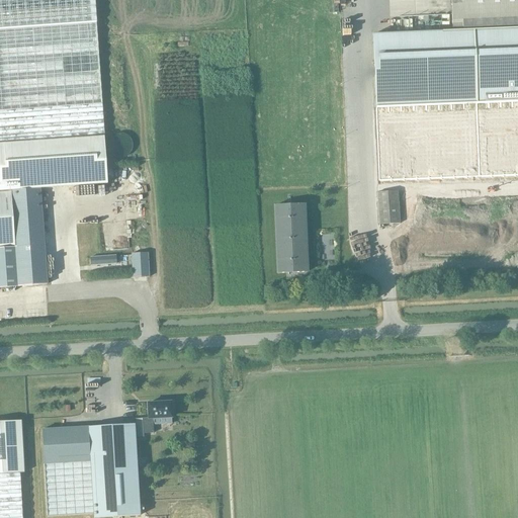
[(94,0),(0,0),(0,29),(96,23),(94,0)]
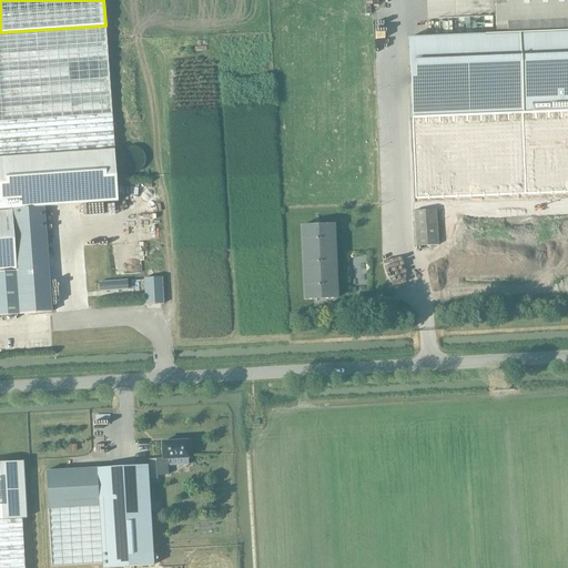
[(567,0),(494,0),(495,33),(567,29),(567,0)]
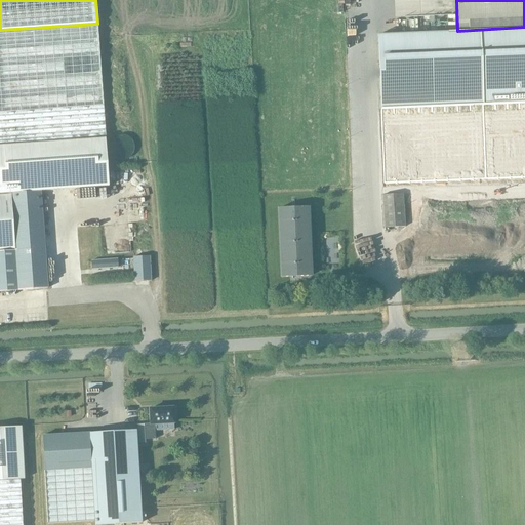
[(106,138),(97,24),(0,30),(0,146),(106,138)]
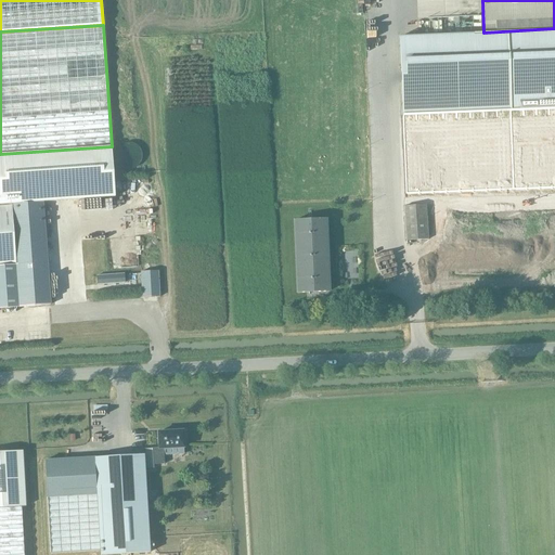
[(554,28),(483,33),(398,36),(400,115),(554,107),(554,28)]
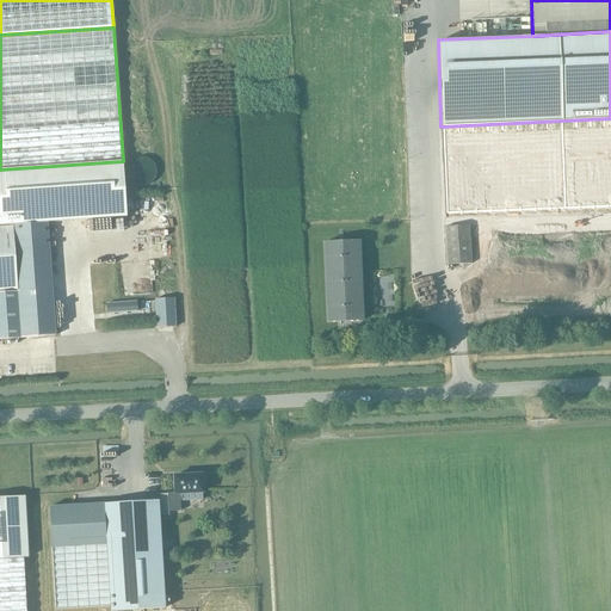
[(123,161),(0,170),(0,226),(13,226),(48,222),(127,216),(123,161)]
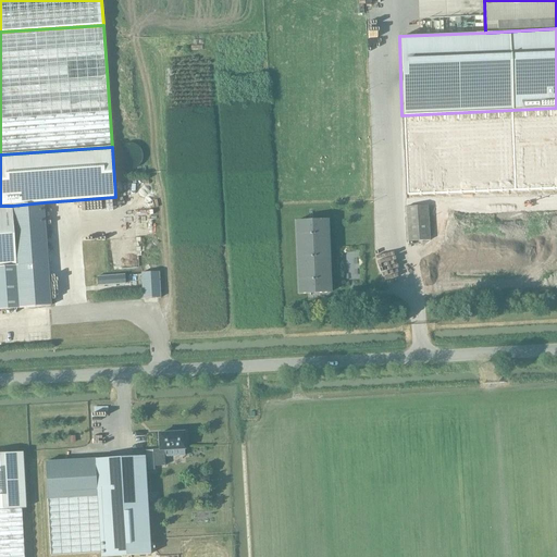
[(16,265),(20,308),(51,306),(44,202),(12,206),(16,265)]
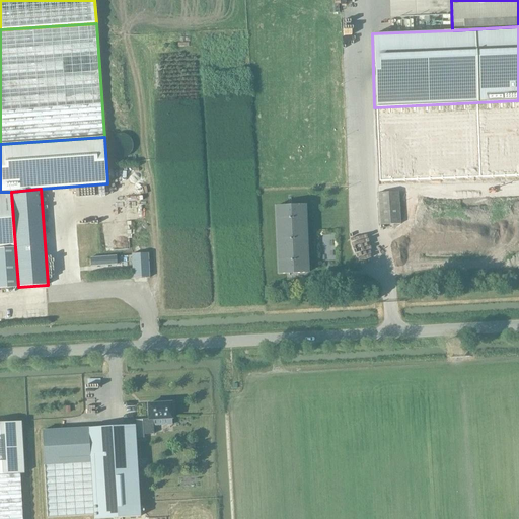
[(0,248),(15,247),(11,192),(0,192),(0,248)]
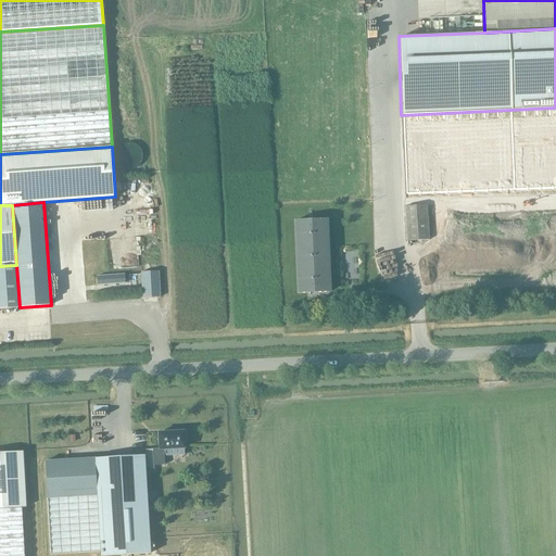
[(405,206),(407,241),(429,240),(427,205),(405,206)]
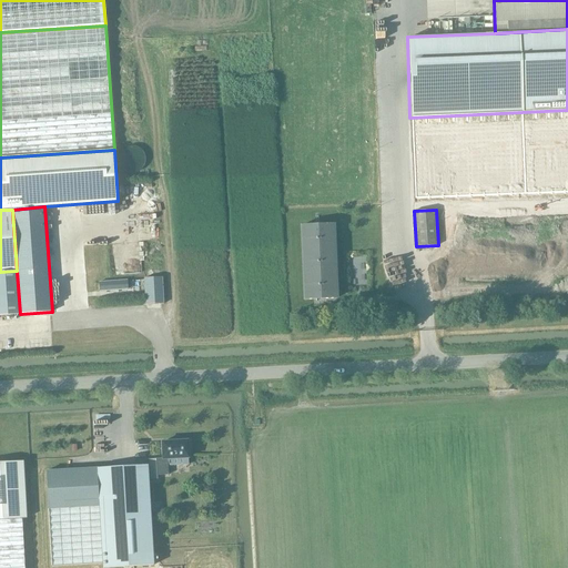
[(336,298),(334,224),(318,225),(316,225),(301,226),(304,300),(336,298)]
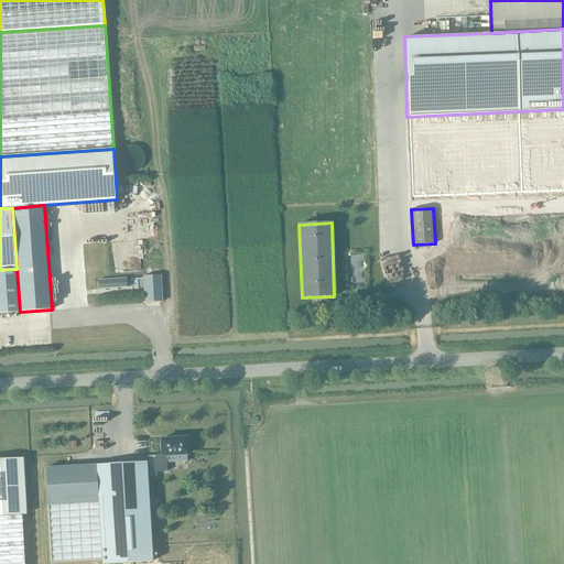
[(0,313),(20,312),(17,269),(0,270),(0,313)]
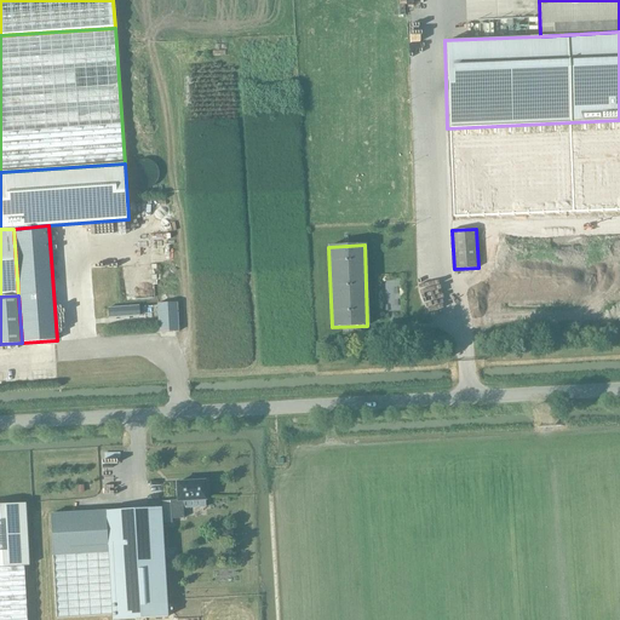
[(158,304),(159,333),(178,332),(177,303),(158,304)]
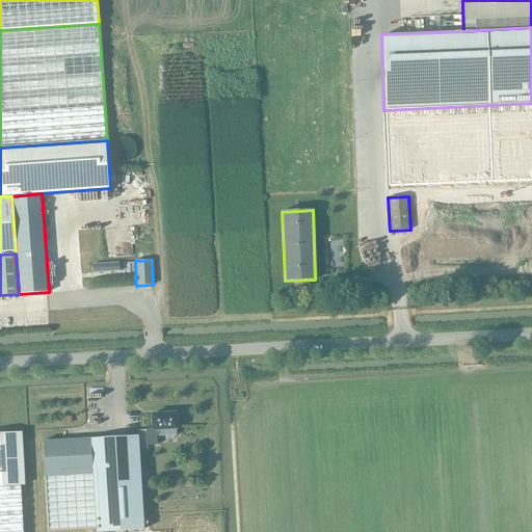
[(150,431),(145,429),(148,448),(158,447),(157,432),(177,432),(177,414),(149,413),(150,431)]
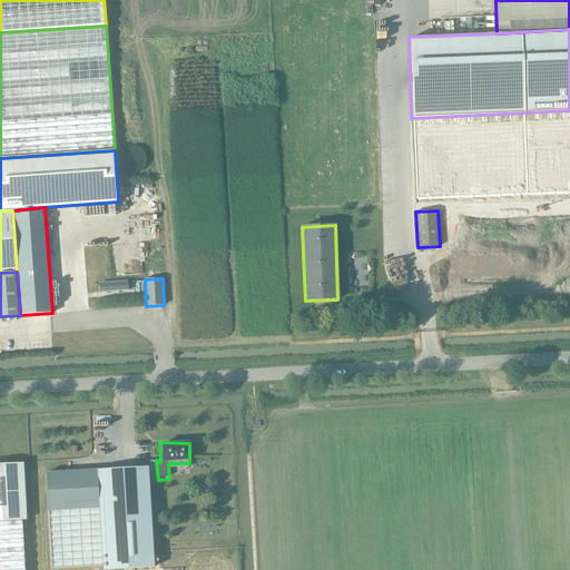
[(0,464),(0,569),(23,569),(21,521),(27,520),(23,463),(0,464)]
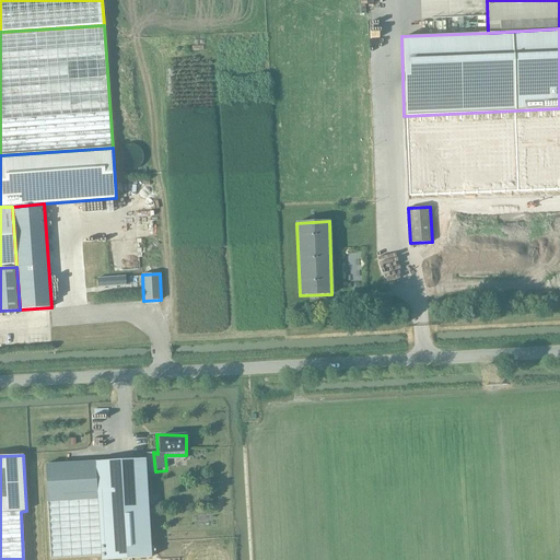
[(146,458),(95,462),(97,499),(101,556),(101,559),(151,557),(146,458)]
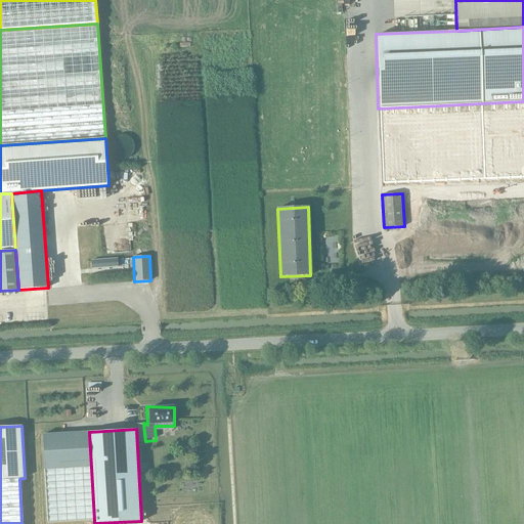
[(91,467),(45,470),(48,523),(94,520),(91,467)]
